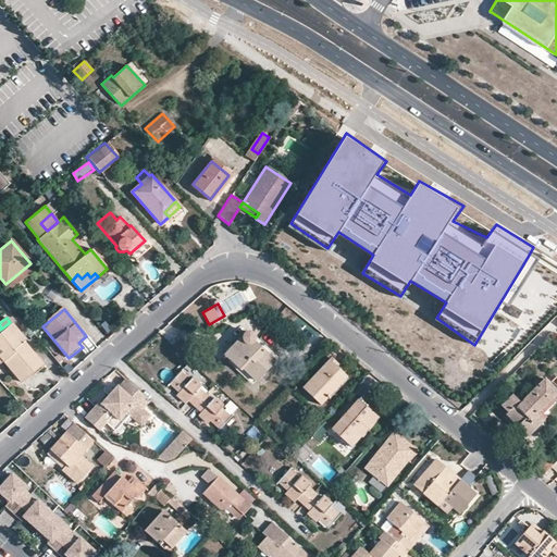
[(0,359),(17,380),(29,370),(32,373),(41,364),(23,342),(25,339),(10,322),(0,330),(0,359)]
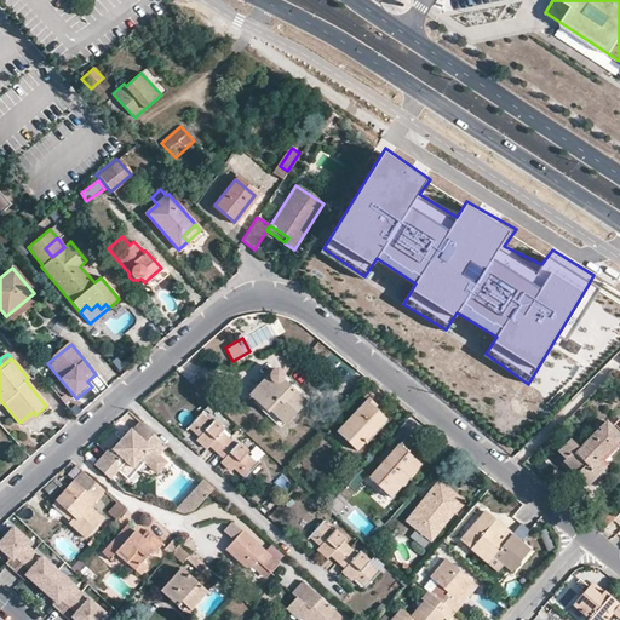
[(285,424),(304,402),(281,380),(283,373),(281,372),(279,369),(275,368),(271,371),(247,395),(267,414),(269,411),(285,424)]
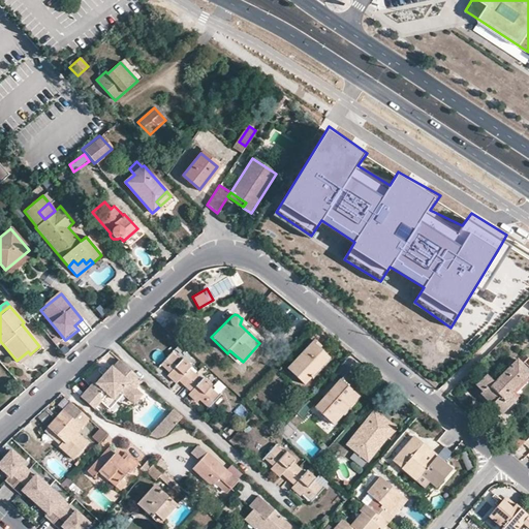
[(242,318),(240,324),(259,343),(263,339),(242,318)]
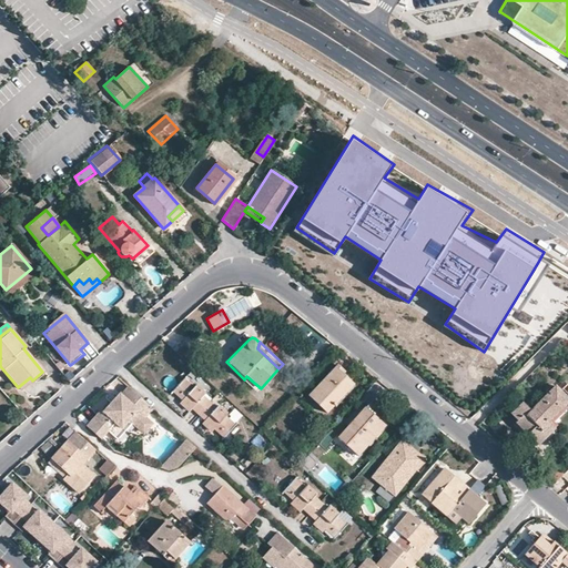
[(308,395),(326,413),(353,384),(342,374),(344,372),(336,365),(308,395)]
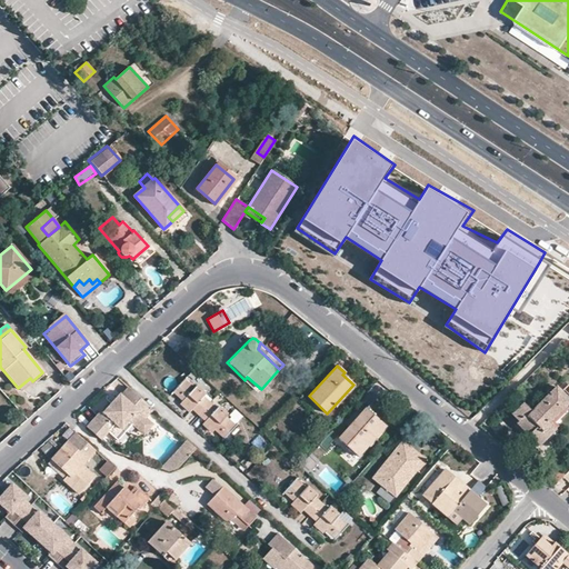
[(247,377),(245,380),(258,392),(261,389),(247,377)]
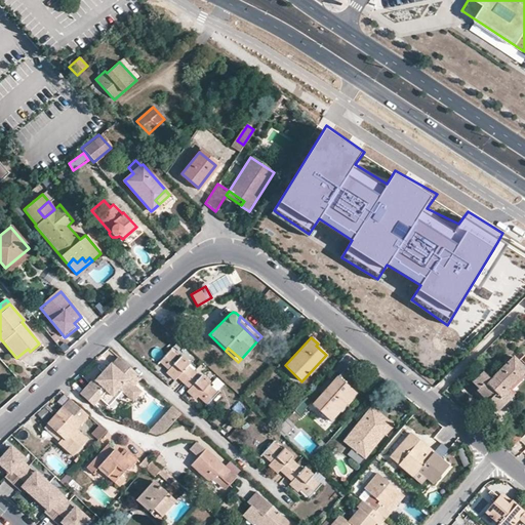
[(188,364),(180,357),(178,360),(169,351),(161,360),(169,368),(167,370),(165,373),(173,380),(175,377),(182,382),(183,384),(193,372),(192,372),(186,366),(188,364)]
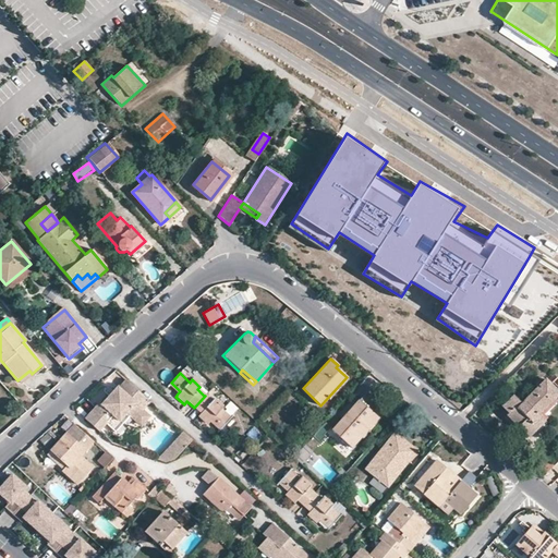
[(557,391),(544,378),(520,402),(511,395),(500,405),(507,413),(505,414),(521,431),(530,422),(531,424),(538,415),(537,414),(557,391)]
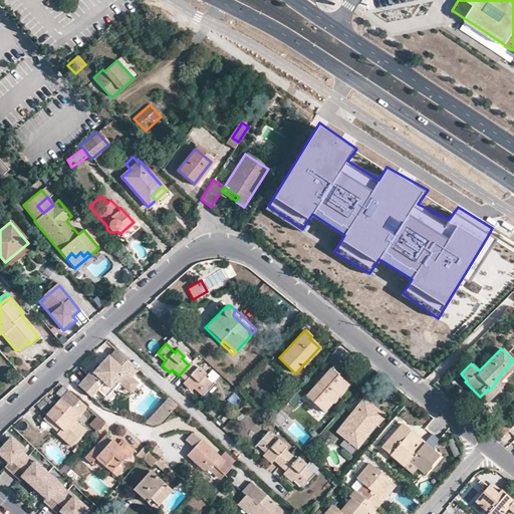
[(109,390),(116,381),(120,384),(127,393),(133,393),(137,387),(136,382),(132,378),(139,371),(116,351),(109,358),(108,357),(104,360),(108,363),(106,365),(100,365),(92,373),(90,371),(77,387),(90,399),(96,392),(97,382),(99,381),(103,384),(109,390)]
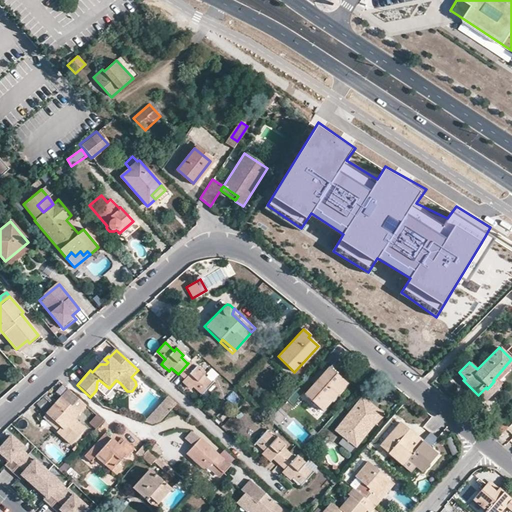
[(157,351),(155,354),(163,361),(165,359),(157,351)]
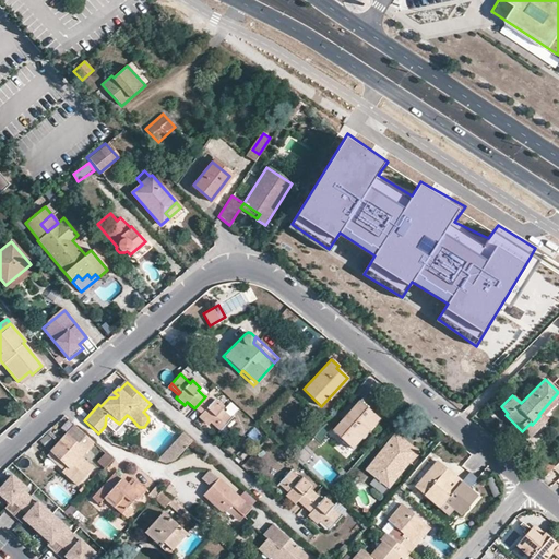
[(522,431),(528,438),(545,421),(542,418),(558,399),(558,392),(538,415),(539,416),(532,425),(531,423),(522,431)]
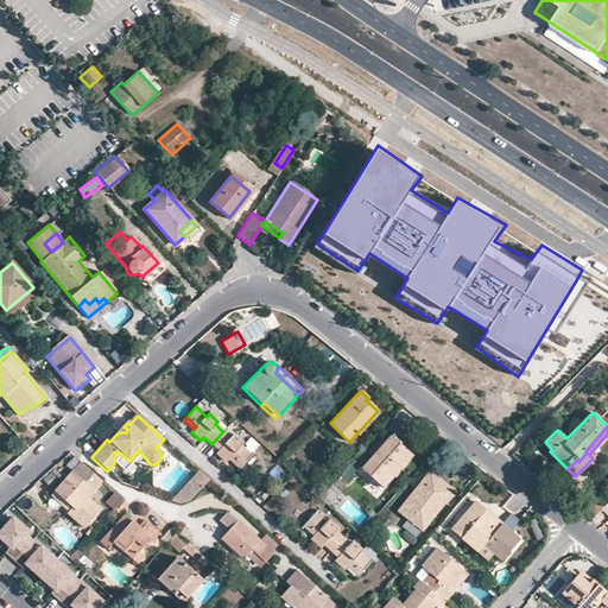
[(241,443),(233,435),(230,437),(223,431),(211,444),(217,450),(215,454),(225,462),(228,460),(230,457),(240,466),(249,455),(240,447),(241,443)]
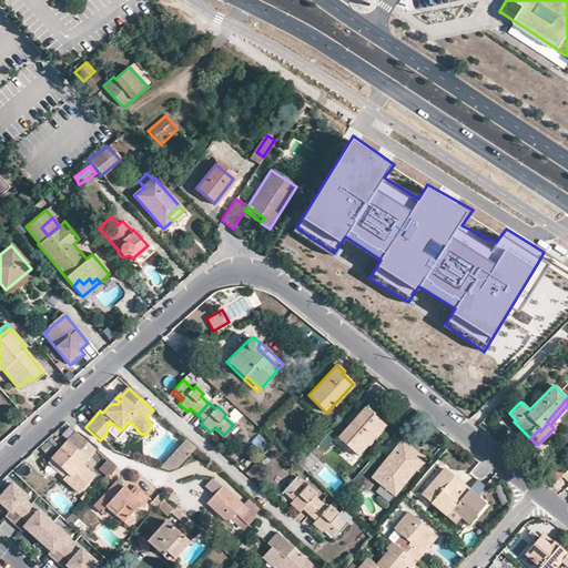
[(337,438),(356,455),(384,424),(364,407),(337,438)]
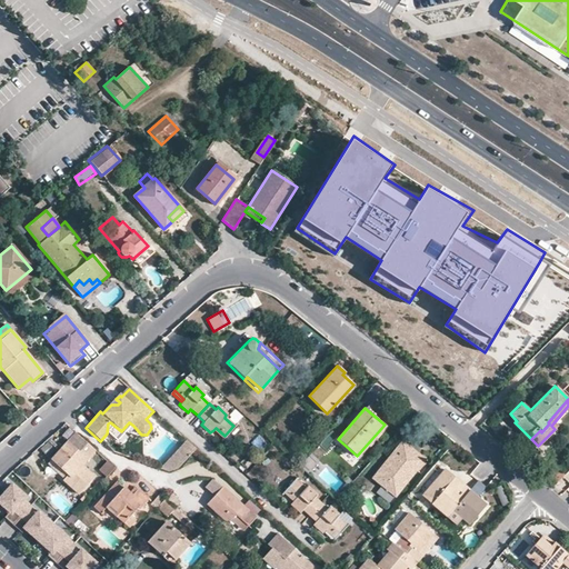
[(115,426),(107,433),(117,443),(133,426),(129,422),(121,431),(115,426)]
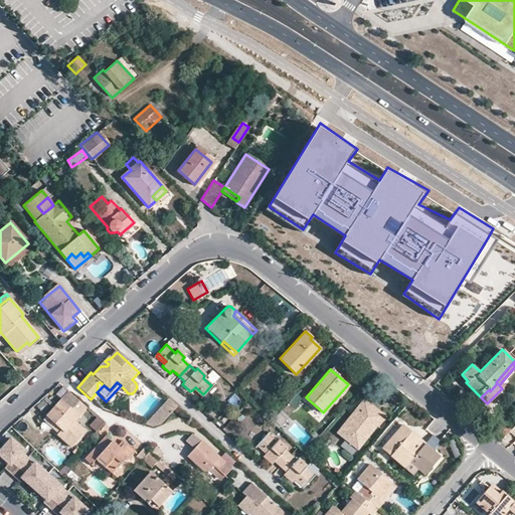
[(201,397),(203,394),(195,387),(193,389),(201,397)]
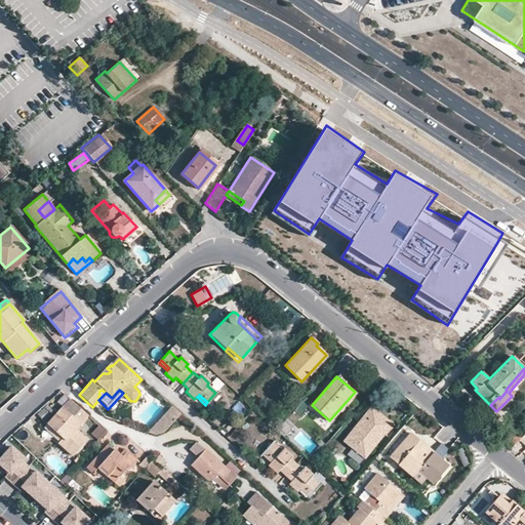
[(61,407),(64,410),(71,402),(68,400),(61,407)]
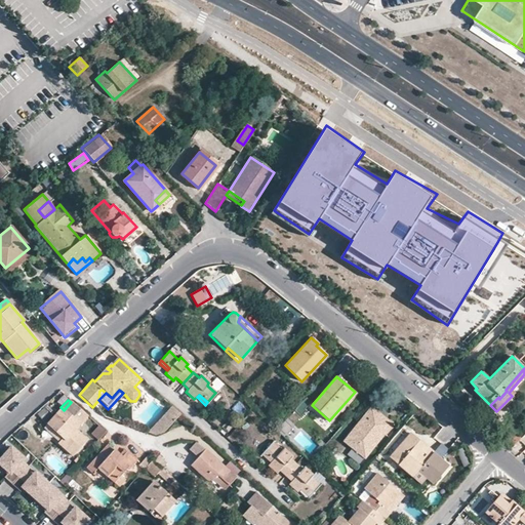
[(61,407),(45,425),(59,439),(57,441),(55,443),(71,456),(85,440),(73,429),(85,415),(71,402),(64,410),(61,407)]
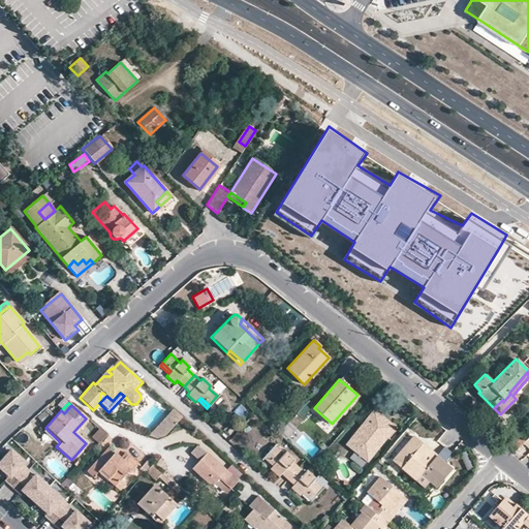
[(158,437),(166,435),(183,418),(173,409),(149,435),(158,437)]
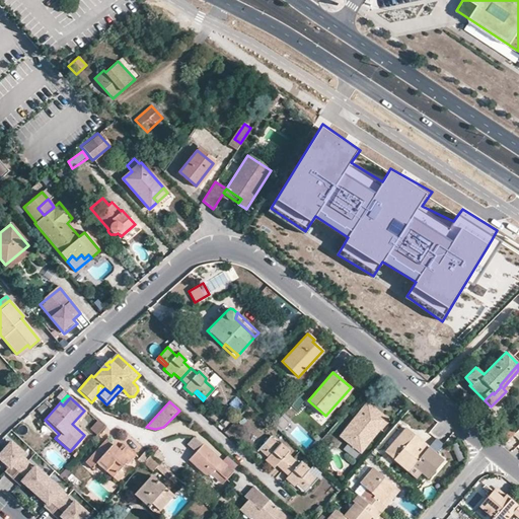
[(343,449),(355,458),(386,419),(366,402),(340,436),(348,443),(343,449)]
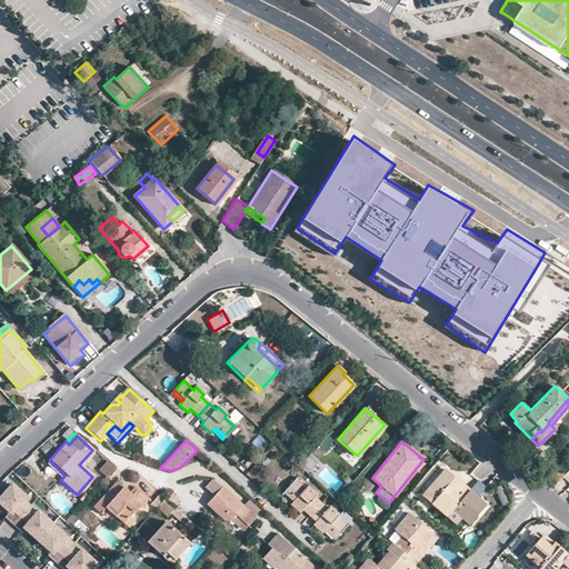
[(49,460),(47,463),(62,478),(65,476),(49,460)]
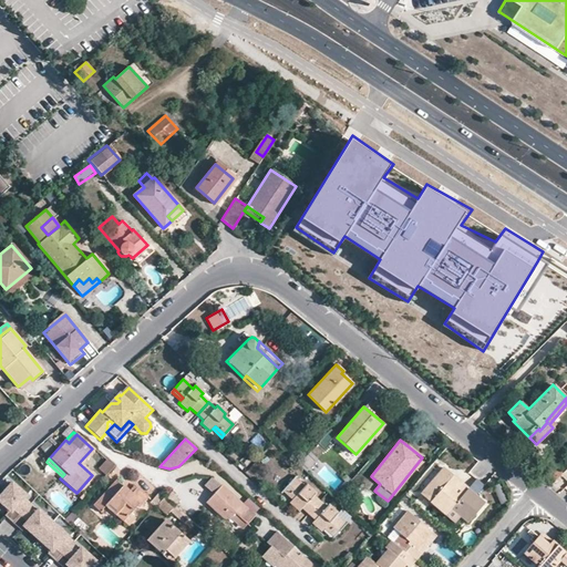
[(99,466),(104,475),(114,470),(109,460),(99,466)]
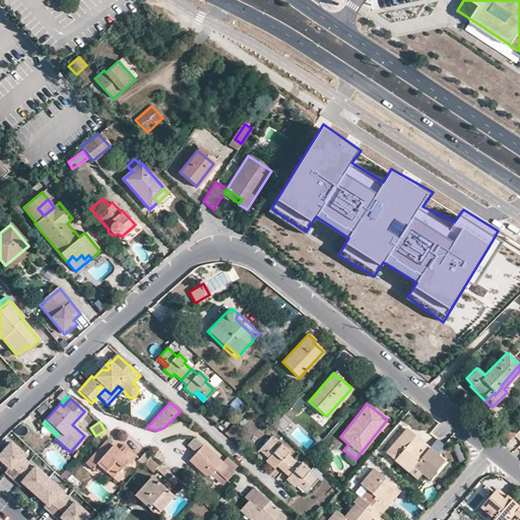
[(509,428),(503,436),(511,441),(516,434),(509,428)]
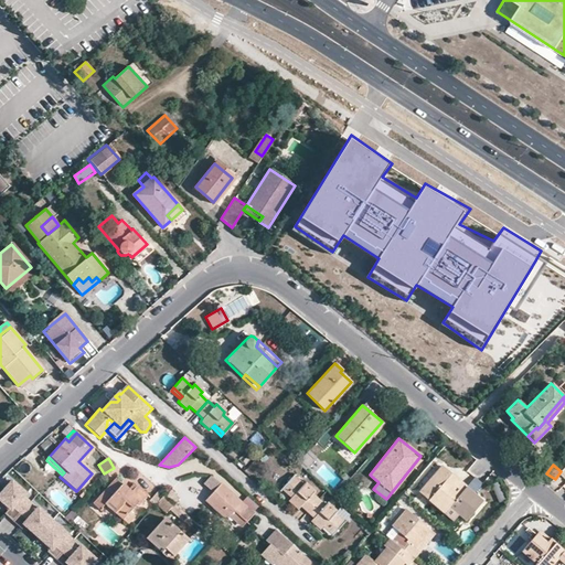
[(443,513),(447,507),(465,487),(440,466),(418,491),(443,513)]
